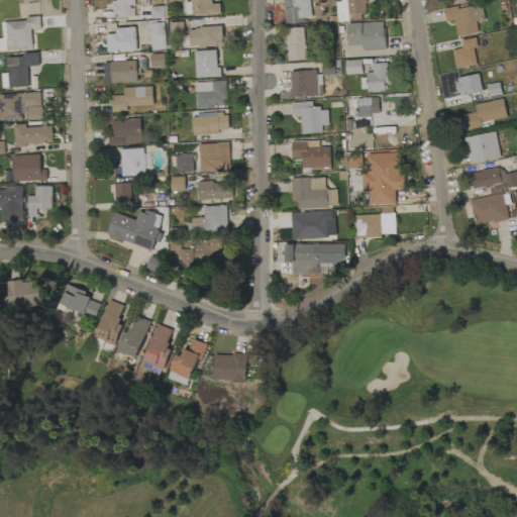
[(113,0),(114,17),(131,16),(130,6),(135,5),(134,0),(113,0)]
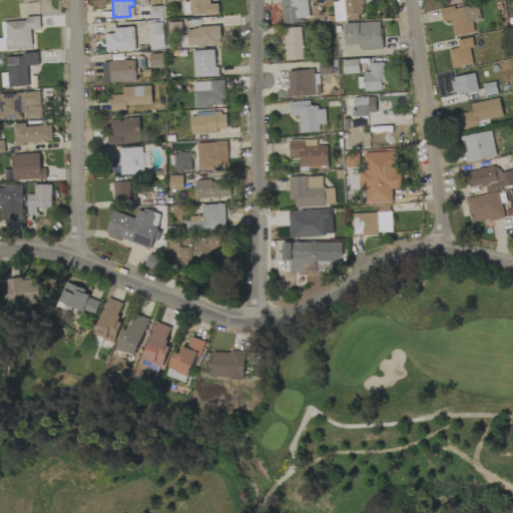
[(189,0),(190,15),(217,14),(217,3),(210,3),(209,0),(189,0)]
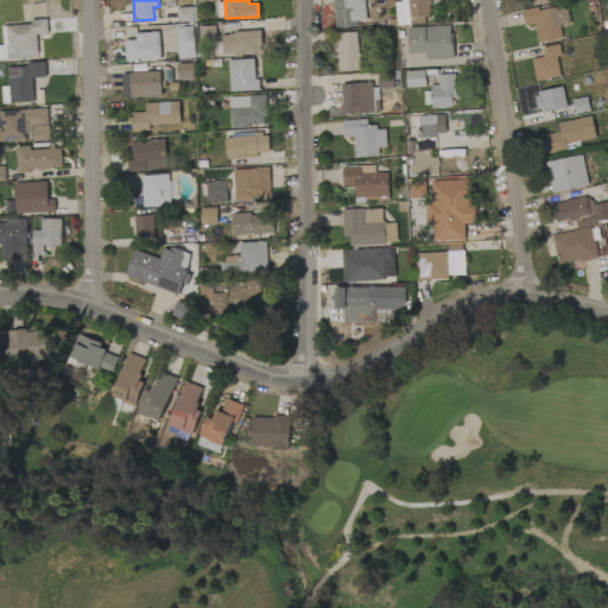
[(363,0),(333,0),(335,27),(356,27),(356,21),(366,20),(363,0)]
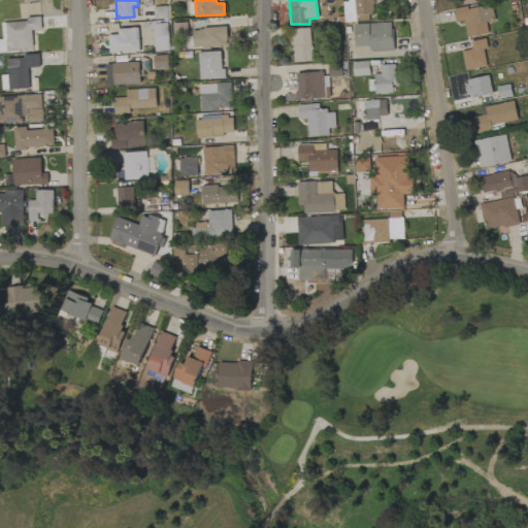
[(348,0),(343,0),(345,22),(356,21),(356,14),(374,13),(373,0),(380,0),(348,0)]
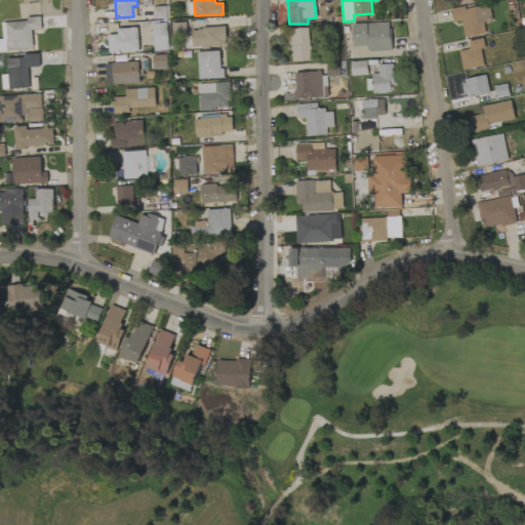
[(461,21),(465,37),(485,34),(483,23),(492,21),(489,3),(451,9),(453,23),(461,21)]
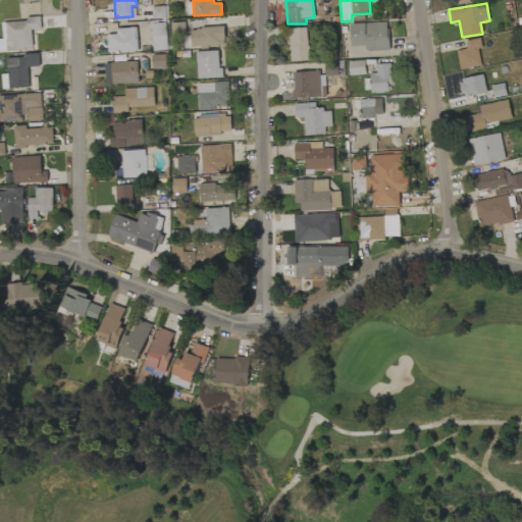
[(167,6),(152,6),(152,18),(167,18),(167,6)]
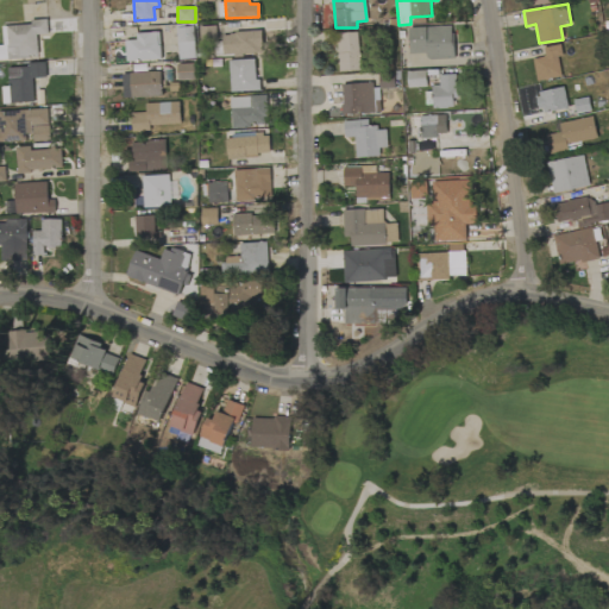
[(1,24),(2,45),(0,44),(0,58),(38,57),(37,37),(48,36),(46,22),(1,24)]
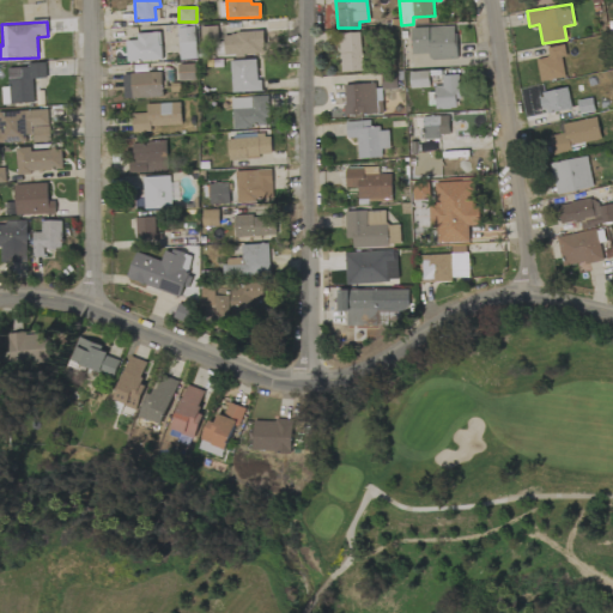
[(196,59),(195,26),(178,28),(180,59),(196,59)]
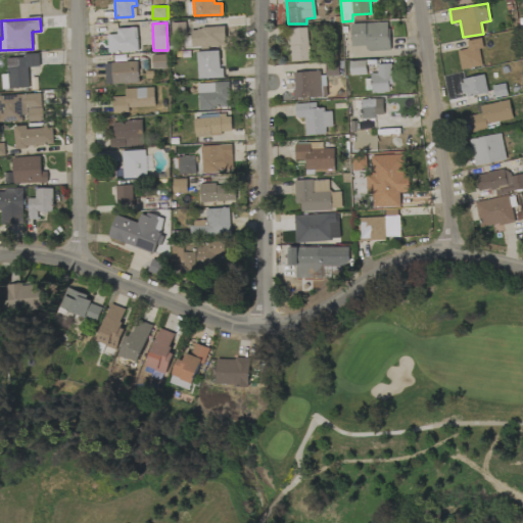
[(351,24),(351,46),(366,46),(366,51),(389,50),(388,22),(351,24)]
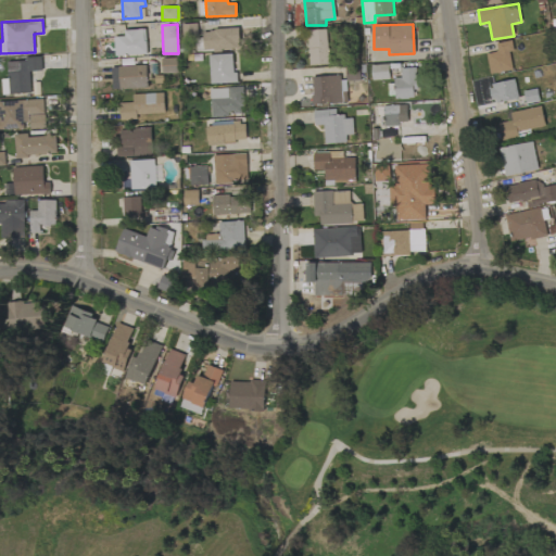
[(125,36),(117,37),(118,57),(147,55),(146,29),(125,30),(125,36)]
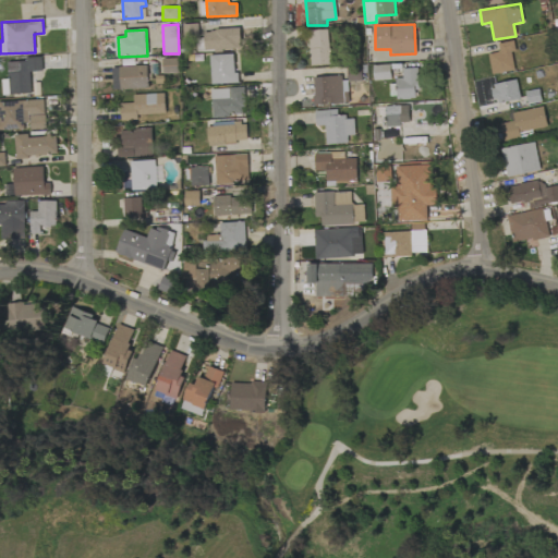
[(203,31),(204,49),(240,48),(239,29),(203,31)]
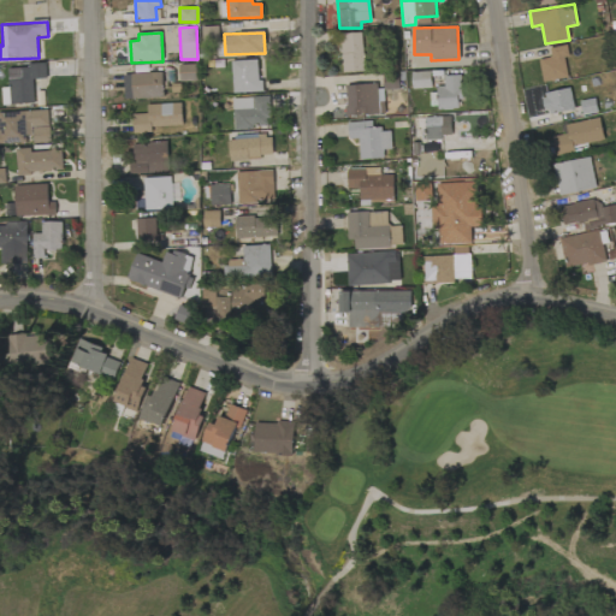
[(363,71),(362,33),(341,34),(342,71),(363,71)]
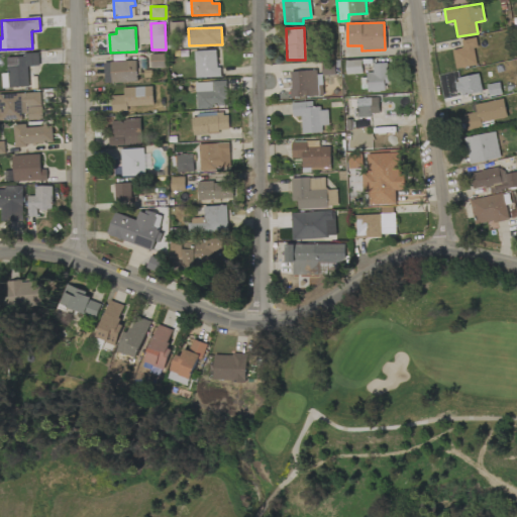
[(461,40),(462,48),(452,49),(455,69),(476,66),(474,47),(477,46),(476,37),(461,40)]
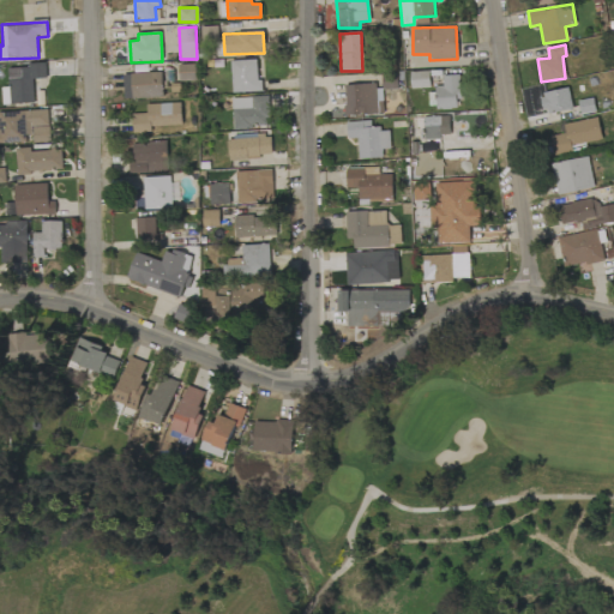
[(262,91),(262,80),(257,80),(256,60),(230,60),(232,92),(262,91)]
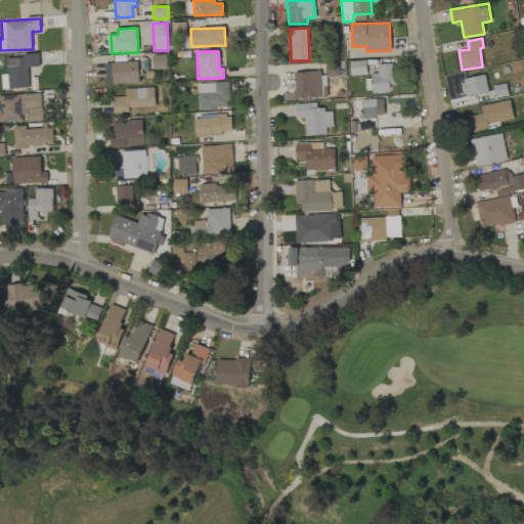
[(168,55),(153,54),(153,69),(167,69),(168,55)]
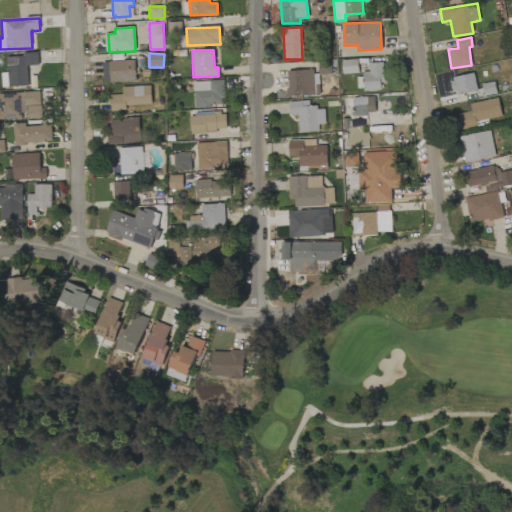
[(6,55),(7,73),(1,73),(2,87),(28,86),(27,66),(39,65),(38,54),(6,55)]
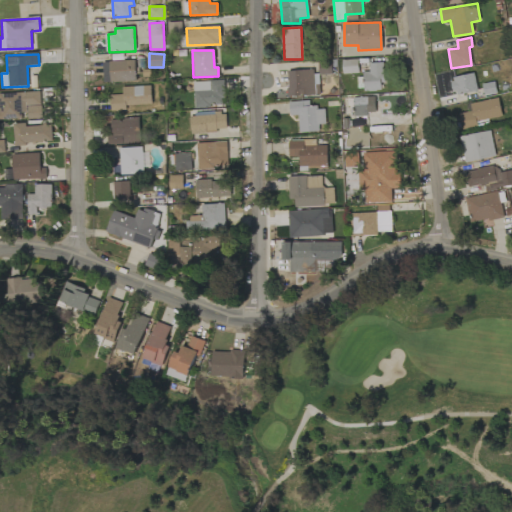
[(342,73),(358,73),(358,59),(342,60),(342,73)]
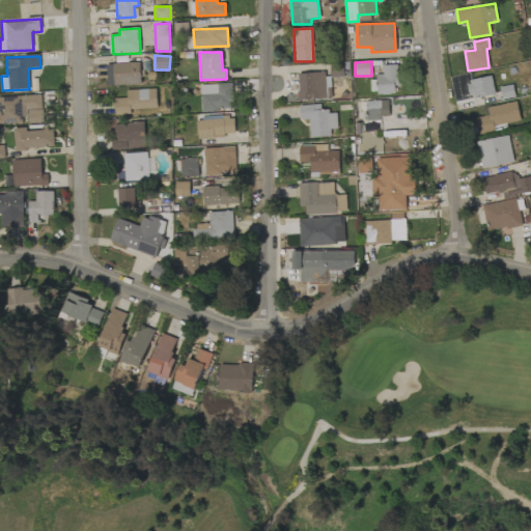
[(114,85),(141,85),(140,62),(113,63),(114,85)]
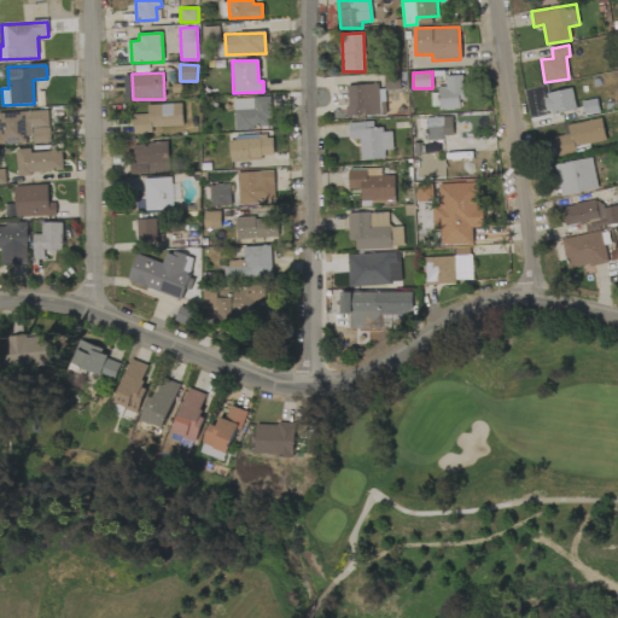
[(462,76),(445,76),(445,87),(438,87),(438,110),(464,109),(462,76)]
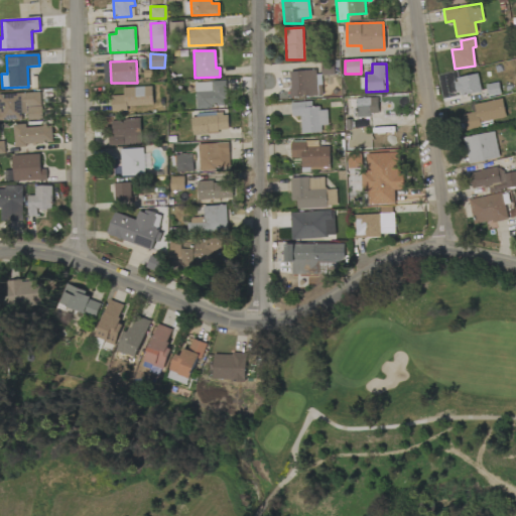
[(290,97),(316,96),(315,70),(289,72),(290,97)]
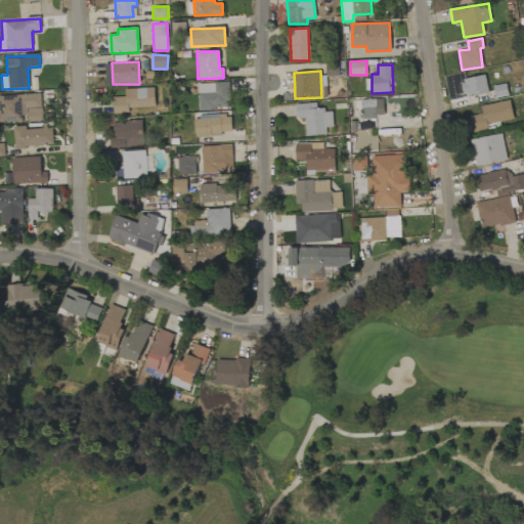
[(461,80),(466,97),(488,91),(484,75),(461,80)]
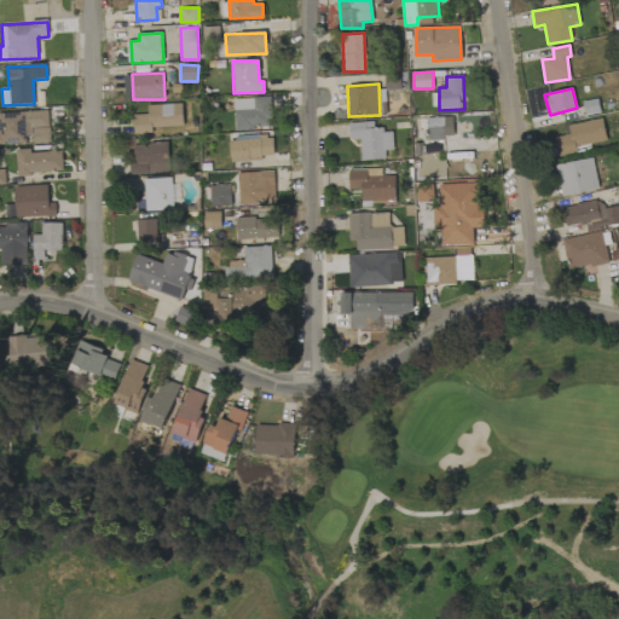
[(271,97),(233,98),(235,131),(255,129),(255,126),(271,125),(271,97)]
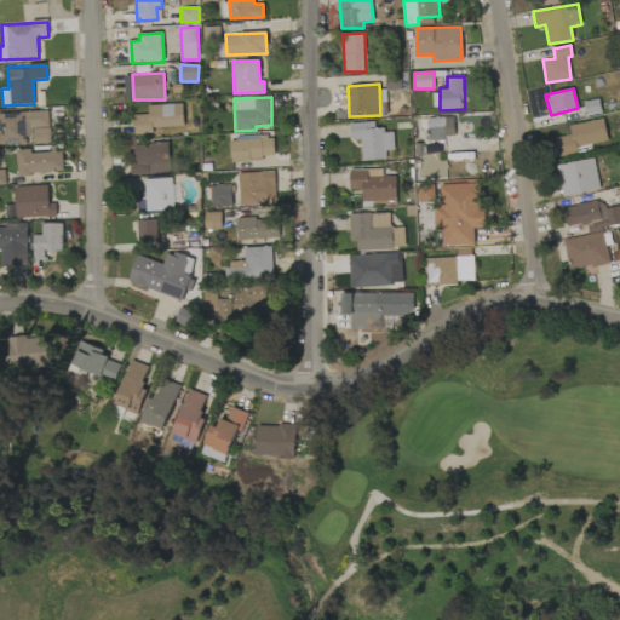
[(586,115),(601,113),(598,101),(584,102),(586,115)]
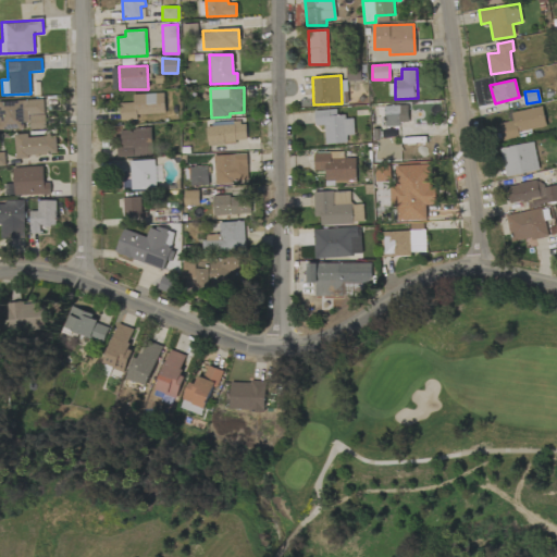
[(164,93),(133,95),(133,102),(120,103),(120,120),(138,119),(137,114),(164,113),(164,93)]
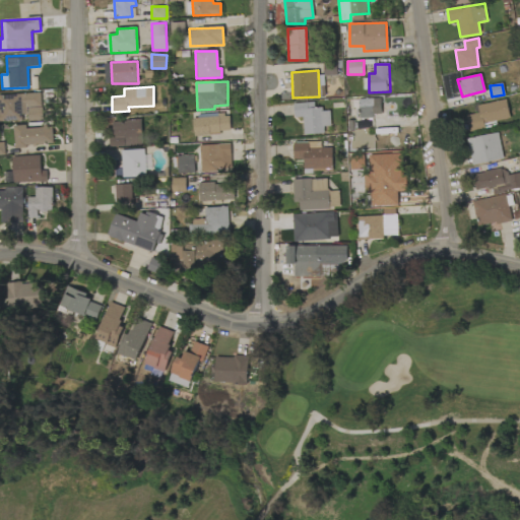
[(0,94),(0,121),(42,120),(41,93),(0,94)]
